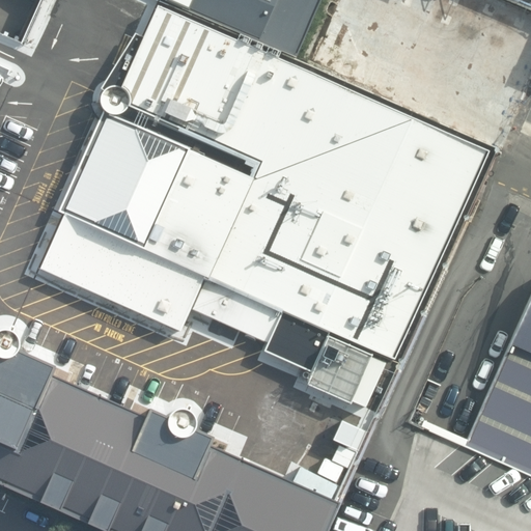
[(319,0),(186,0),(183,7),(295,57),(319,0)]
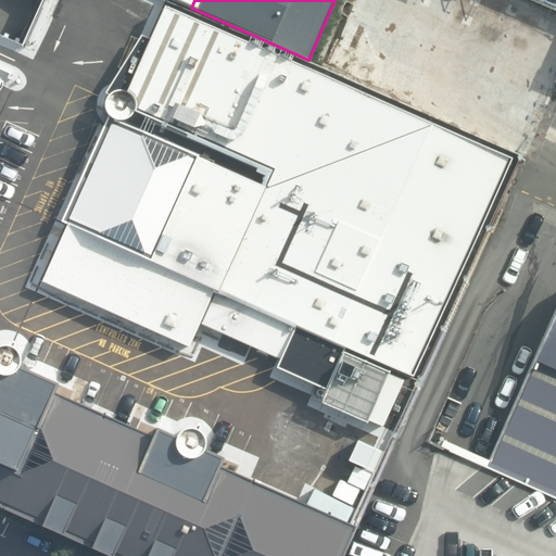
[(555,75),(555,11),(529,0),(345,0),(318,62),(522,151),(555,75)]
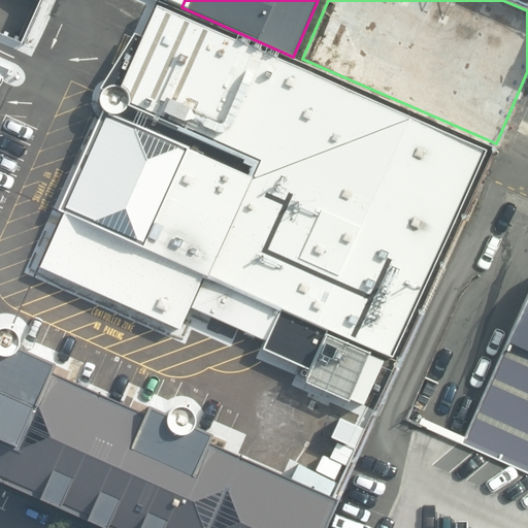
[(40,268),(179,331),(191,308),(267,342),(263,351),(311,372),(306,385),(350,404),(351,402),(364,408),(385,364),(371,359),(372,357),(328,336),(329,333),(393,362),(486,158),(276,62),(279,56),(238,37),(236,43),(159,7),(143,38),(135,35),(103,88),(100,93),(99,96),(99,99),(99,101),(92,103),(93,109),(96,116),(100,120),(59,211),(64,215),(40,268)]
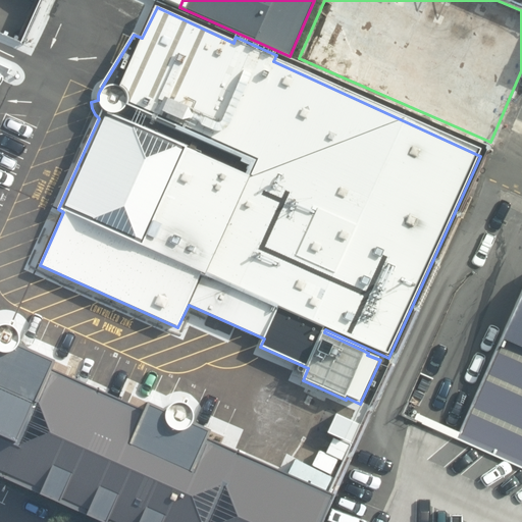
[(521,286),(459,437),(521,466),(521,286)]
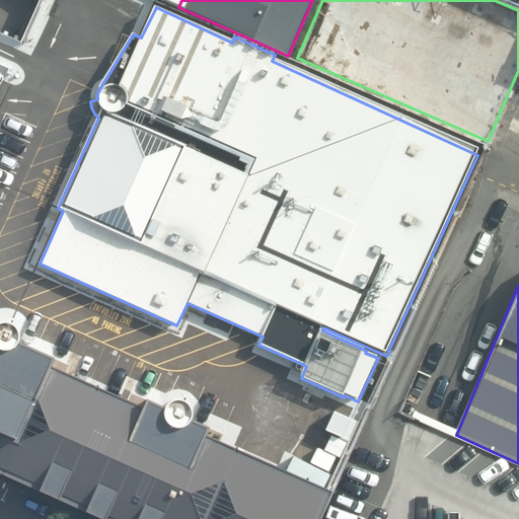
[(0,476),(94,518),(323,518),(335,495),(207,438),(210,430),(193,423),(193,420),(194,417),(193,413),(192,410),(191,408),(188,404),(183,402),(179,402),(175,402),(172,403),(170,404),(167,408),(166,410),(147,401),(144,409),(52,369),(56,360),(20,345),(21,341),(20,337),(19,331),(16,327),(12,325),(7,324),(1,325),(0,325),(0,476)]
